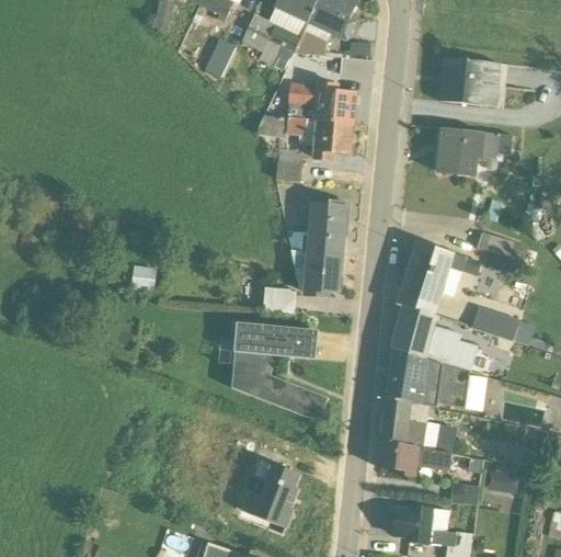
[(175,2),(165,0),(160,0),(151,25),(174,31),(180,12),(172,11),(175,2)]
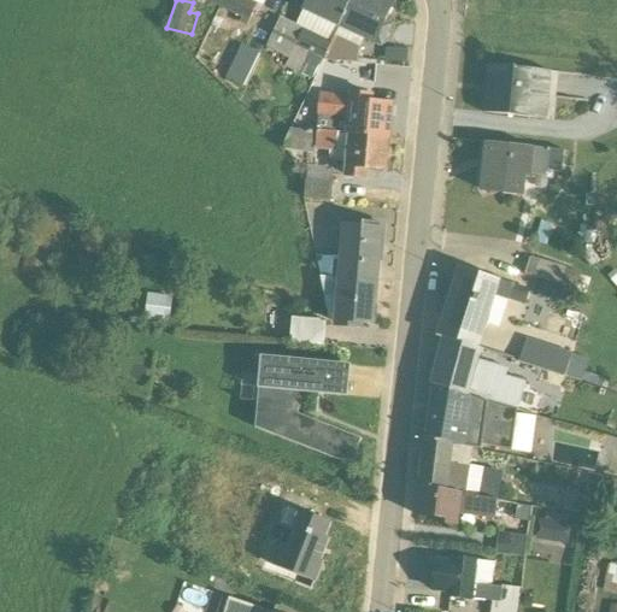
[(222,0),(219,6),(240,16),(238,21),(246,24),(257,1),(263,4),(264,0),(222,0)]
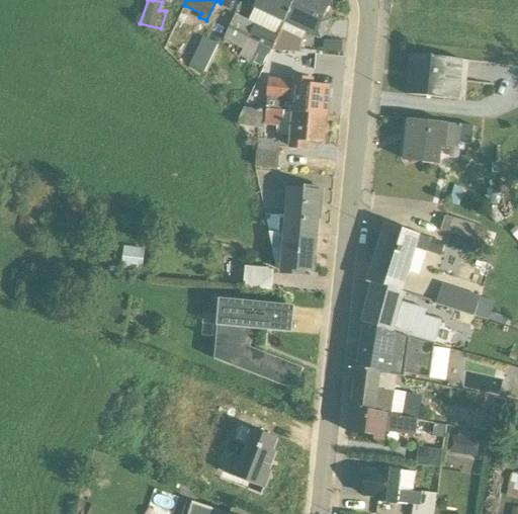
[(271,49),(293,0),(256,0),(247,18),(235,11),(234,12),(222,37),(242,48),(239,53),(239,54),(262,65),(268,55),(271,49)]
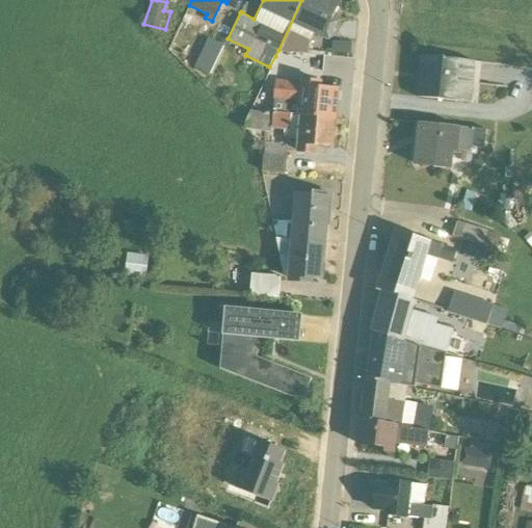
[(334,16),(341,0),(301,0),(278,50),(306,52),(308,52),(311,37),(314,32),(323,36),(324,35),(328,37),(338,20),(338,19),(334,16)]
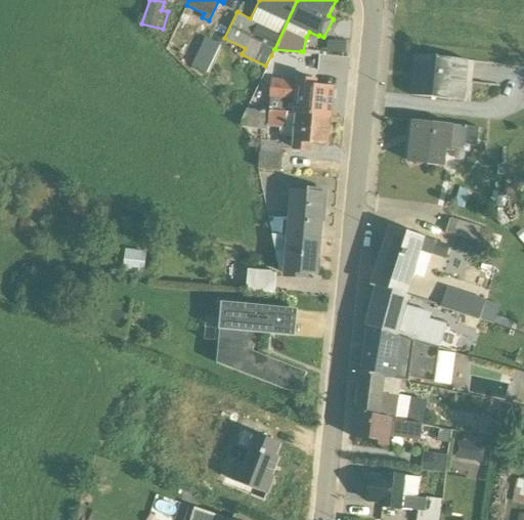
[(221,43),(204,35),(191,61),(208,70),(221,43)]
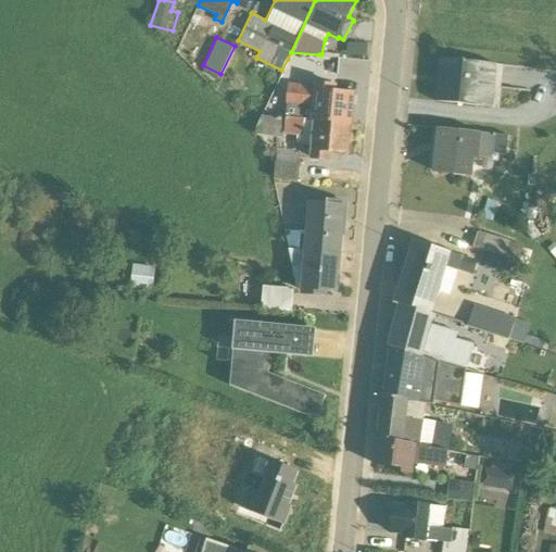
[(319,59),(319,54),(291,52),(288,59),(285,76),(307,79),(311,59),(319,59)]
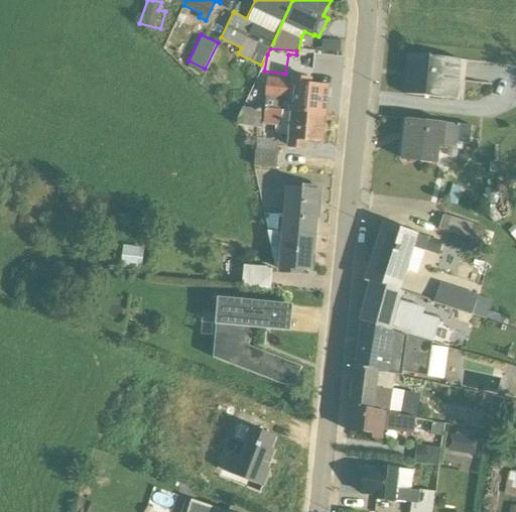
[(461,57),(408,51),(404,91),(457,97),(461,57)]
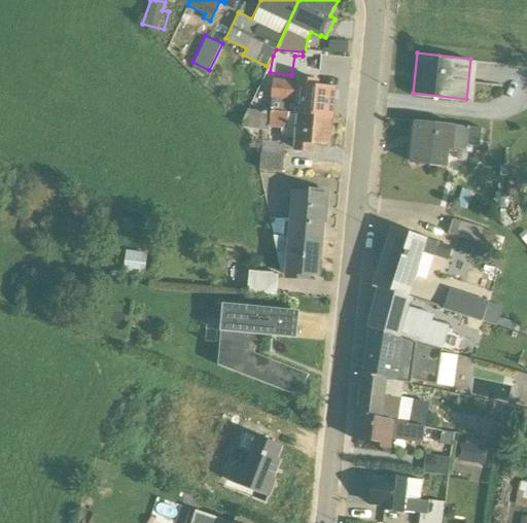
[(334,115),(336,85),(319,83),(320,78),(297,76),(296,79),(274,76),(262,75),(247,107),(334,115)]
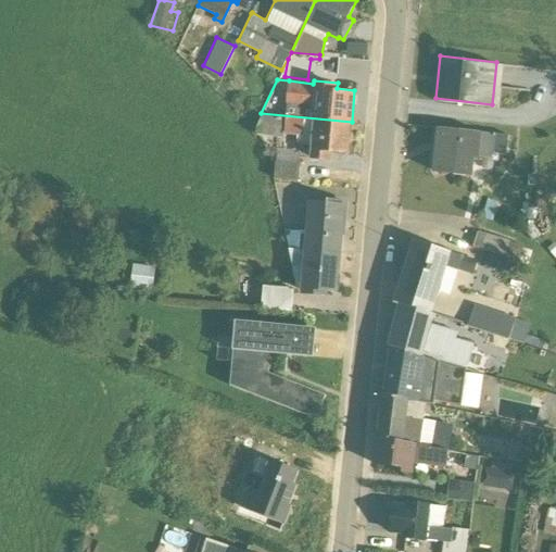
[(331,152),(350,153),(353,122),(261,113),(253,128),(255,134),(282,137),(283,134),(295,134),(294,143),(310,146),(308,158),(330,161),(331,152)]
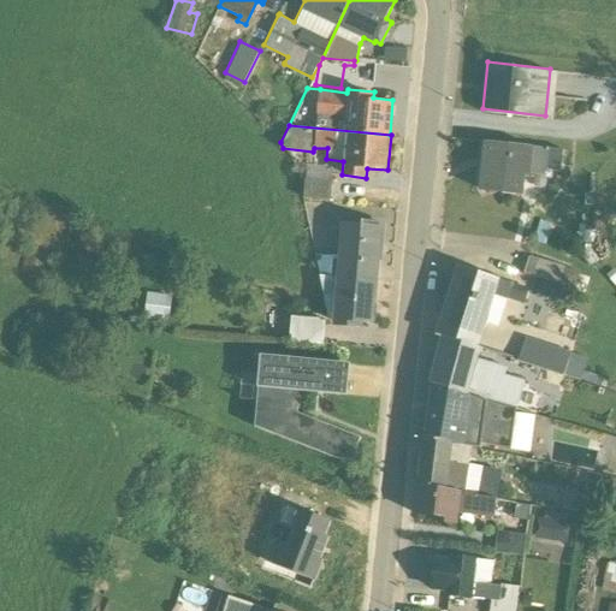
[(483,140),(478,189),(522,193),(525,173),(531,173),(531,172),(544,173),(545,167),(561,170),(563,147),(483,140)]
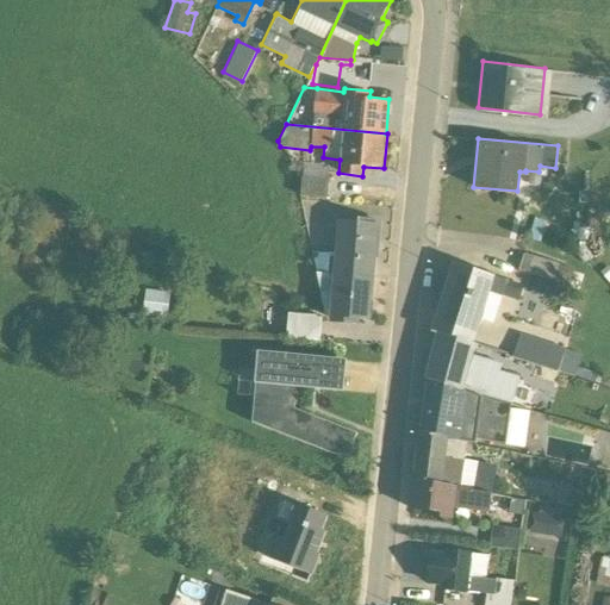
[(298,194),(328,197),(329,178),(300,175),(298,194)]
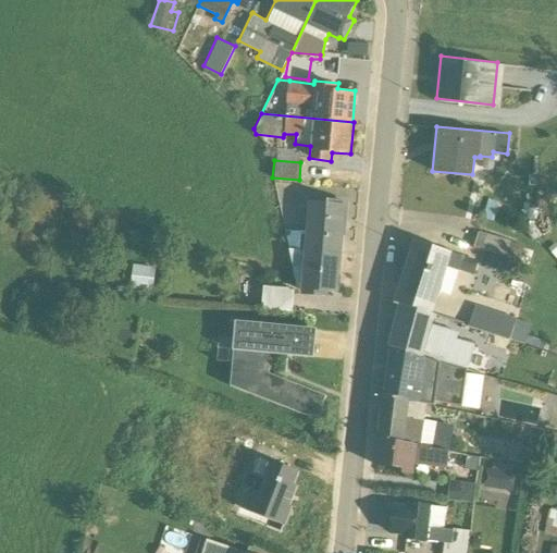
[(528,185),(514,184),(514,214),(528,216),(528,185)]
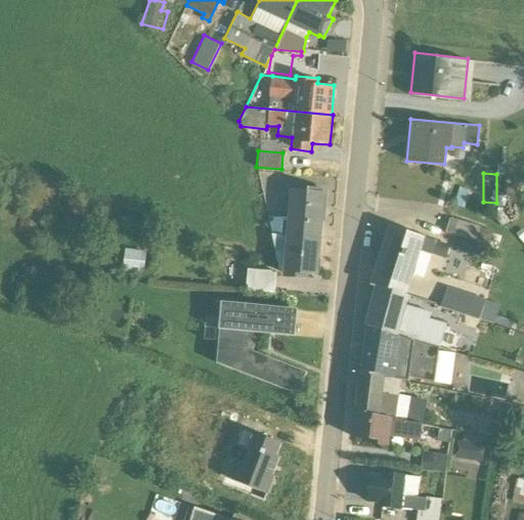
[(267,214),(269,233),(321,237),(322,219),(324,220),(326,188),(290,184),(288,215),(267,214)]
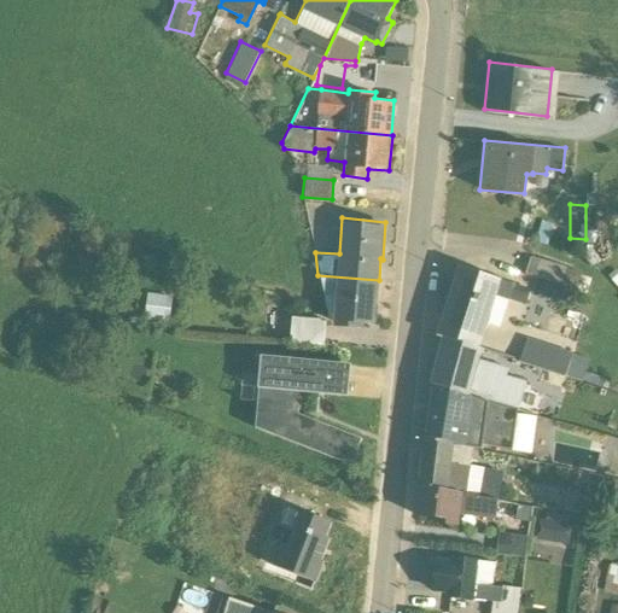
[(532,255),(526,273),(543,278),(538,293),(569,303),(573,287),(586,291),(590,276),(581,274),(582,270),(532,255)]
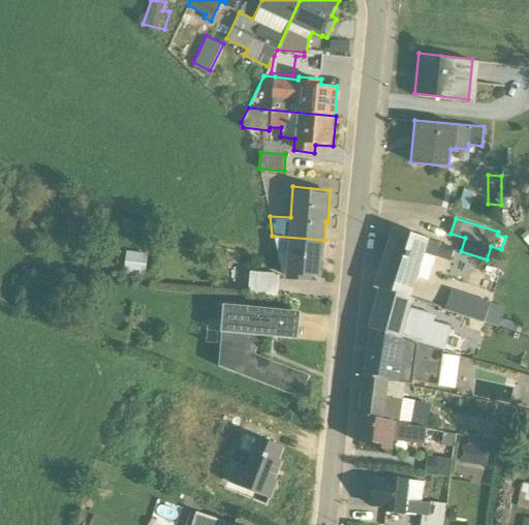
[(438,242),(439,239),(428,235),(428,237),(394,225),(379,268),(413,279),(424,250),(450,259),(454,247),(438,242)]
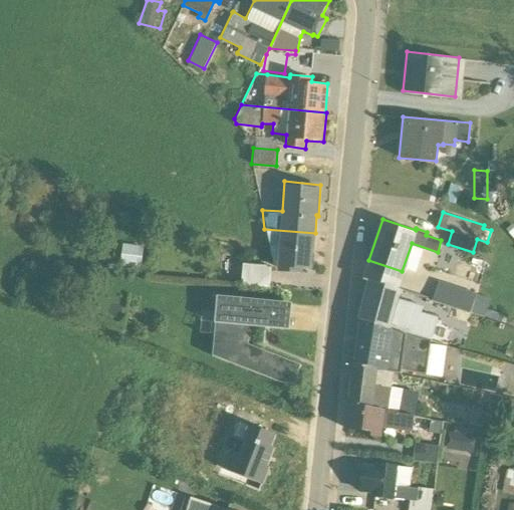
[(303,269),(312,269),(315,233),(264,229),(273,265),(277,266),(276,270),(302,273),(303,269)]
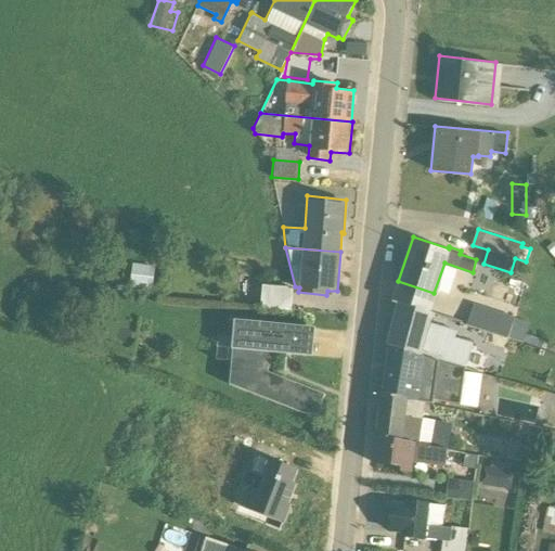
[(153,280),(154,260),(132,259),(131,279),(153,280)]
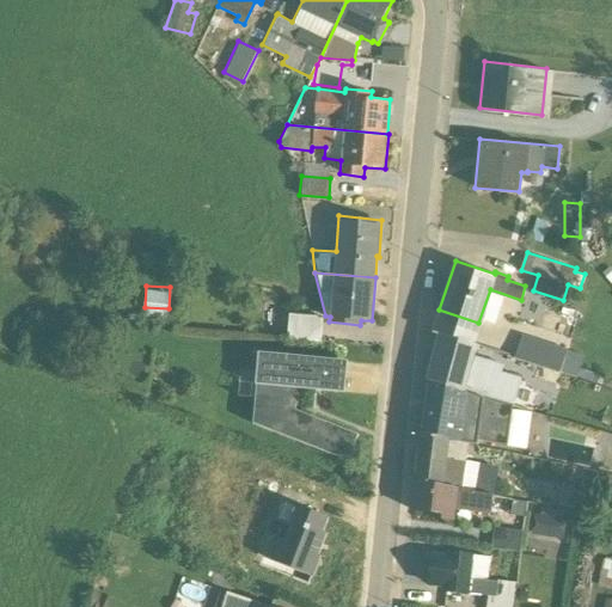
[(289,337),(320,341),(323,314),(288,312),(286,331),(289,332),(289,337)]
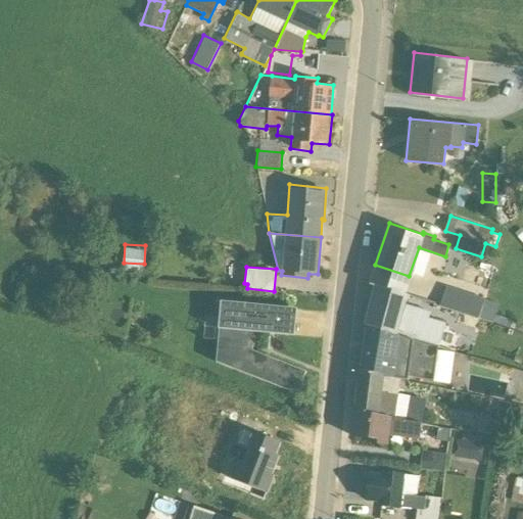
[(372,300),(428,316),(430,310),(406,302),(408,294),(370,282),(370,283),(376,285),(372,300)]
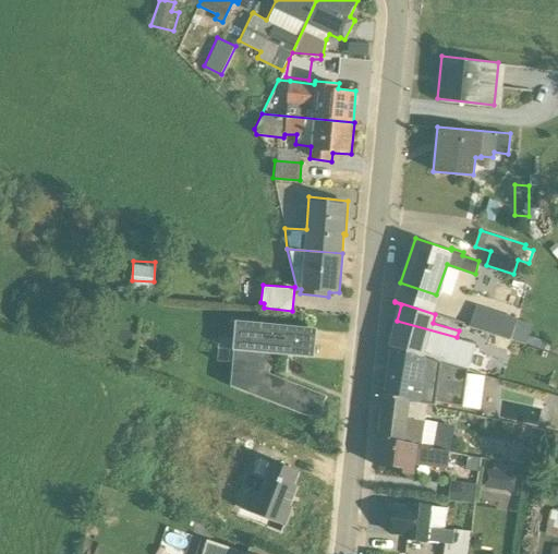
[(475,304),(469,325),(545,349),(545,348),(557,351),(557,345),(524,334),(529,322),(475,304)]
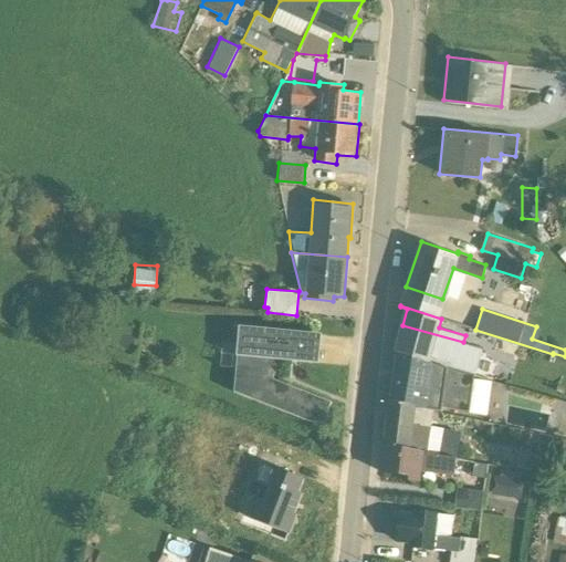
[(278,329),(239,324),(232,389),(321,425),(331,399),(273,376),(274,357),(318,362),(322,333),(278,329)]
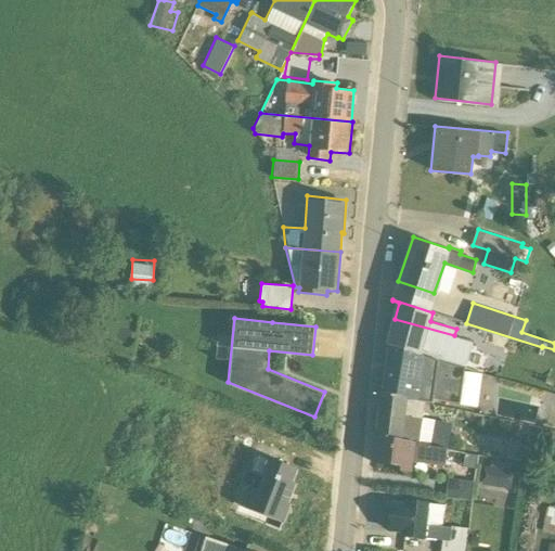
[(395,319),(388,344),(465,366),(470,341),(395,319)]
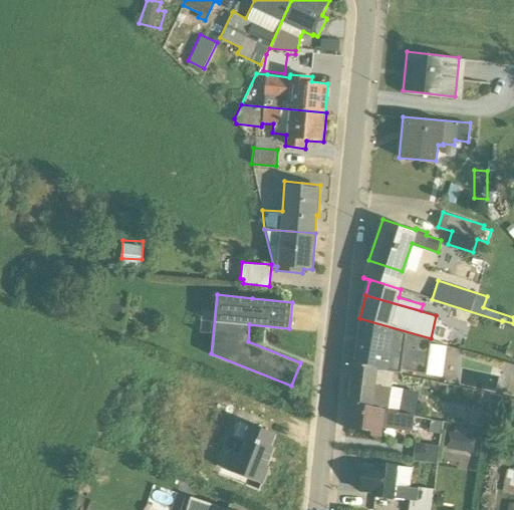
[(401,368),(426,372),(431,338),(359,318),(354,354),(373,357),(372,366),(400,372),(401,368)]
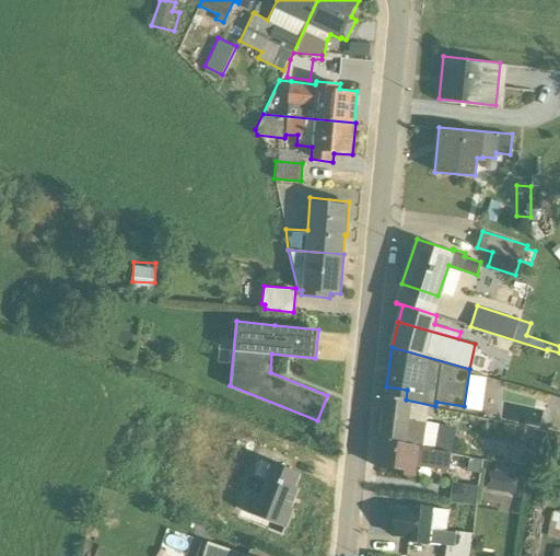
[(429,405),(385,394),(380,438),(434,448),(439,423),(427,420),(429,405)]
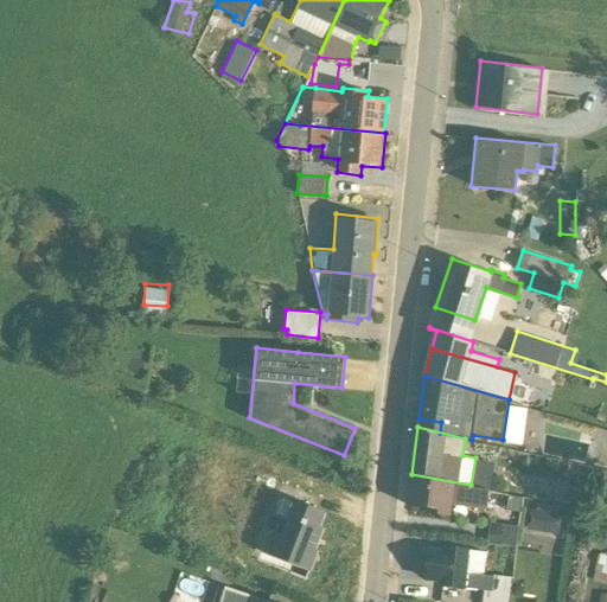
[(411,474),(408,503),(426,505),(426,512),(451,516),(452,504),(486,507),(489,490),(411,474)]
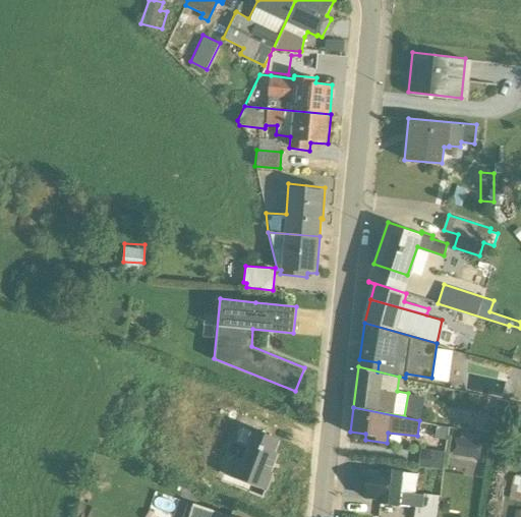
[(231,475),(266,489),(273,471),(271,470),(278,452),(275,450),(279,439),(240,423),(234,442),(245,446),(241,459),(238,458),(231,475)]
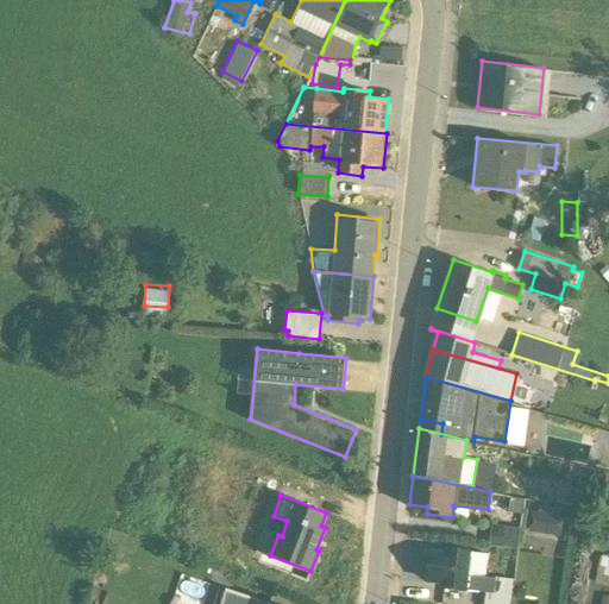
[(564,515),(560,514),(562,507),(538,503),(537,509),(533,509),(532,510),(529,528),(559,534),(564,515)]
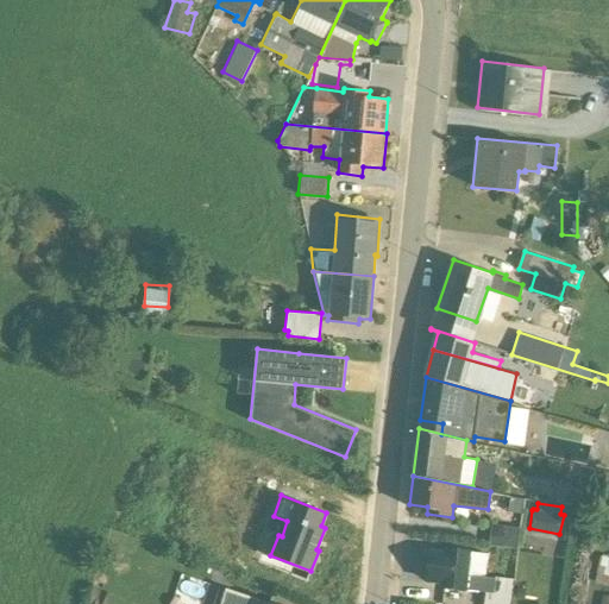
[(519,526),(491,522),(488,543),(515,548),(519,526)]
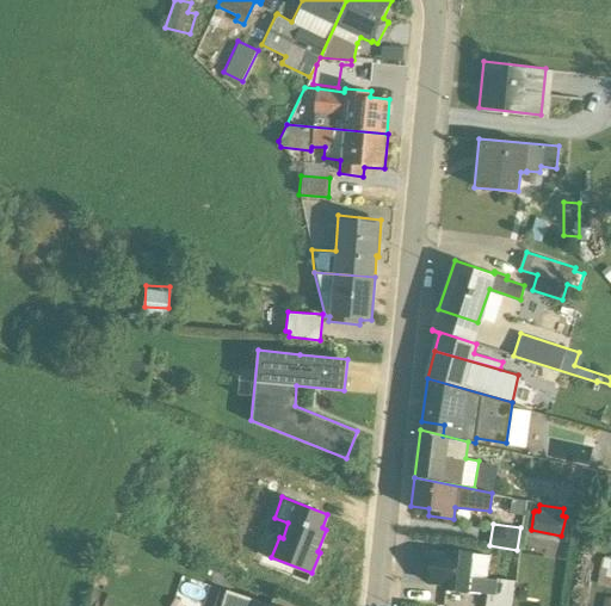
[(446,552),(431,550),(427,582),(443,585),(442,588),(467,592),(468,591),(486,593),(483,605),(510,605),(513,580),(497,576),(495,579),(486,577),(488,554),(448,548),(446,552)]
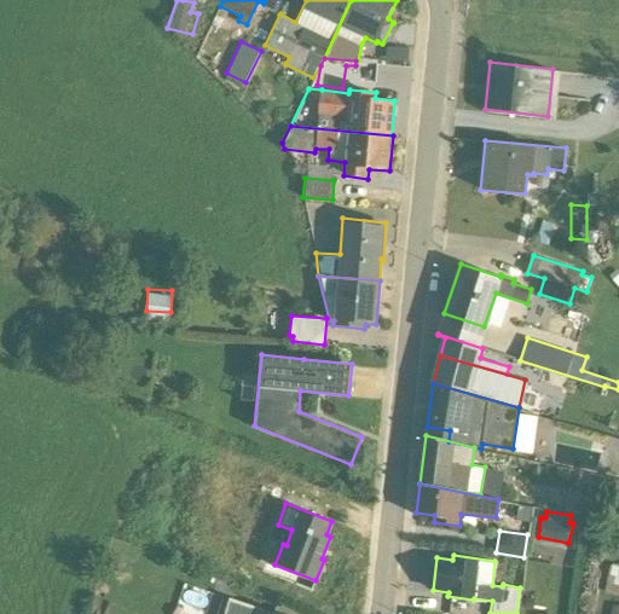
[(618,561),(613,560),(606,588),(618,590),(618,561)]
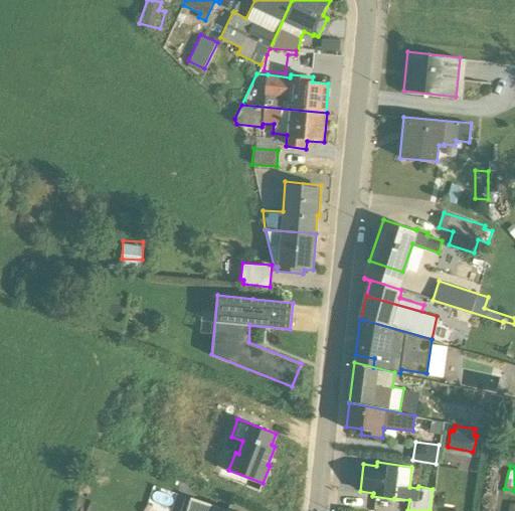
[(233,510),(191,496),(185,510),(233,510)]
